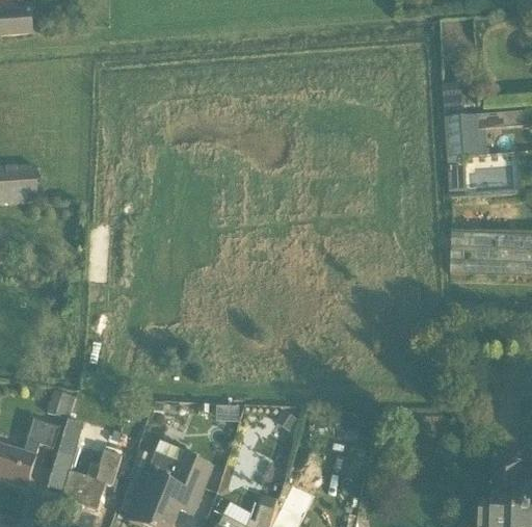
[(0,32),(32,30),(30,8),(0,9),(0,32)]
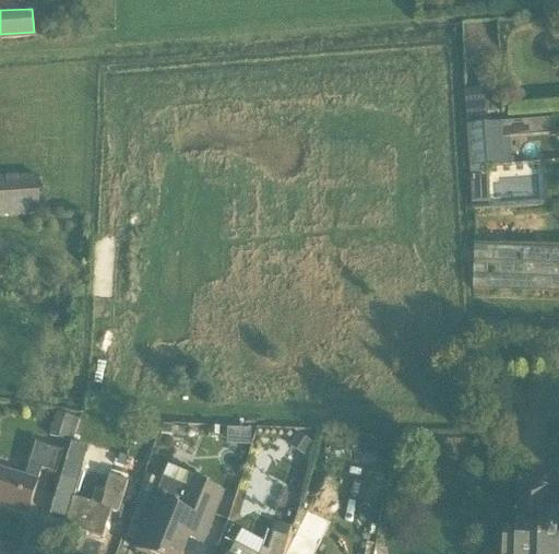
[(464,86),(466,122),(486,120),(485,109),(499,108),(498,97),(484,98),(484,85),(464,86)]
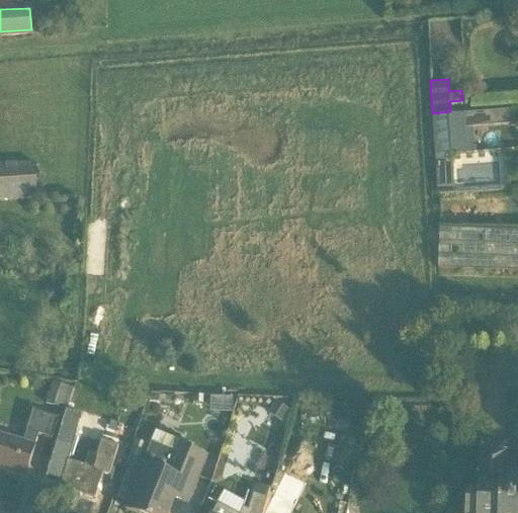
[(454,111),(450,111),(432,113),(434,151),(464,150),(462,112),(454,112),(454,111)]
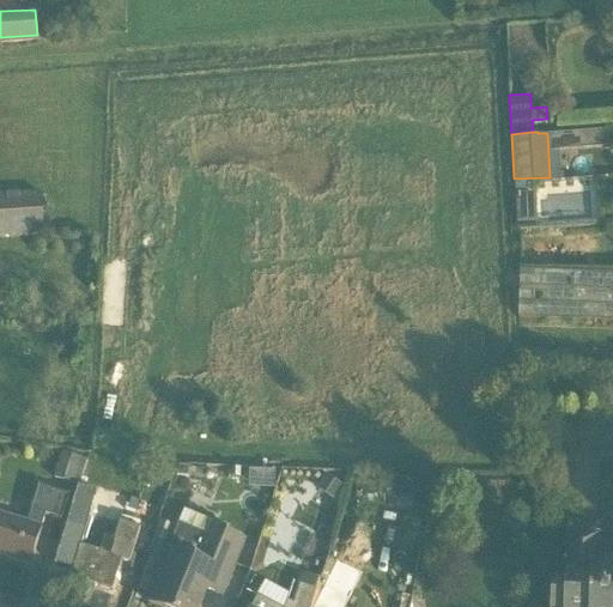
[(0,231),(44,229),(42,188),(0,190),(0,231)]
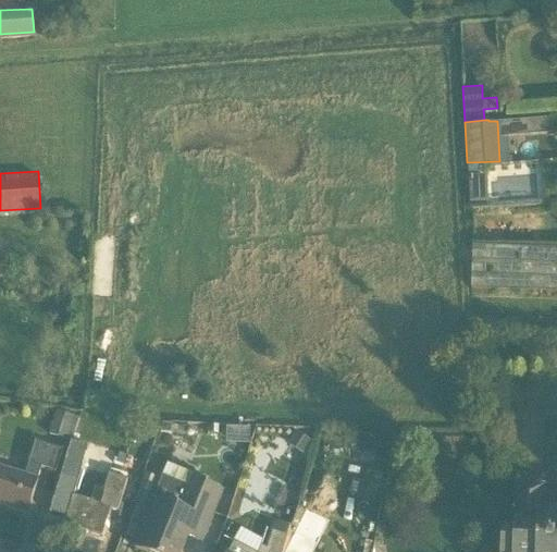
[(556,244),(472,242),(471,284),(556,286),(556,244)]
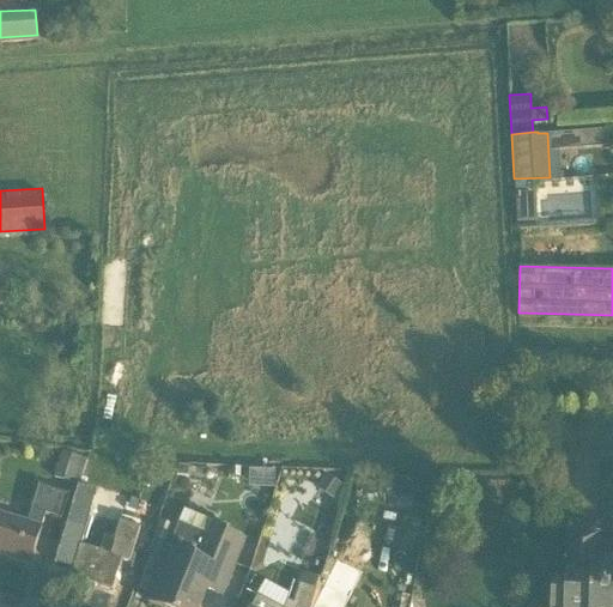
[(79,480),(87,455),(62,447),(54,473),(78,480),(79,480)]
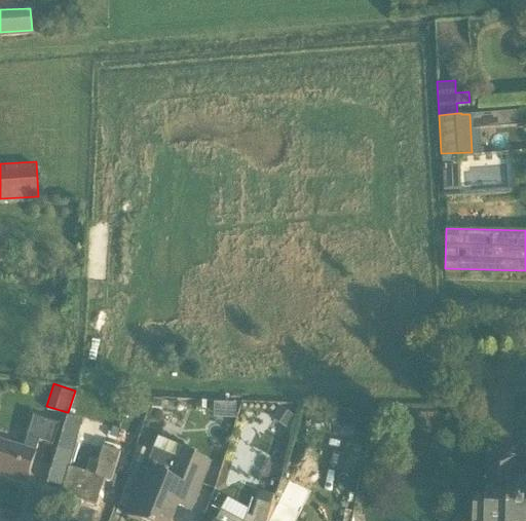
[(214,400),(214,415),(235,415),(236,401),(214,400)]
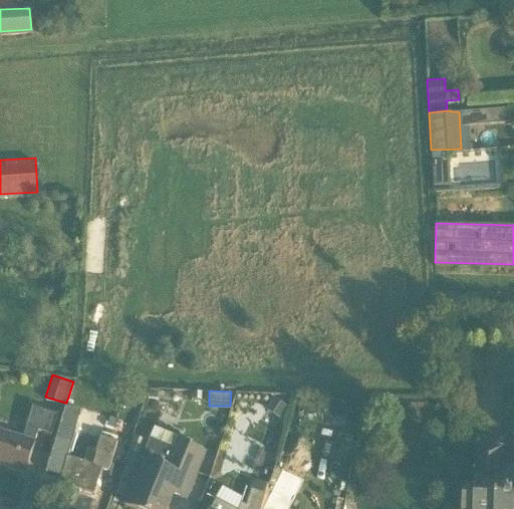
[(350,395),(346,421),(358,422),(363,398),(350,395)]
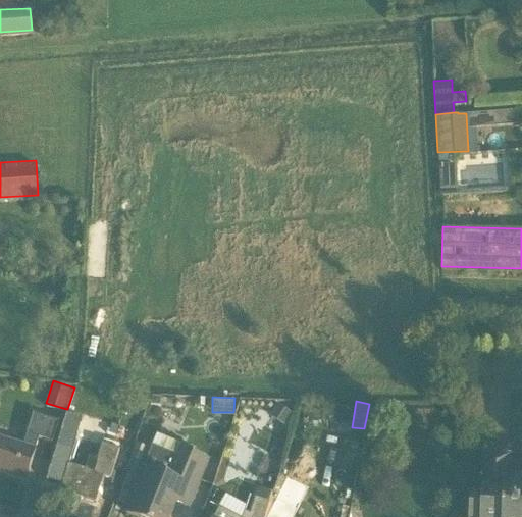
[(333,404),(333,417),(350,417),(350,404),(333,404)]
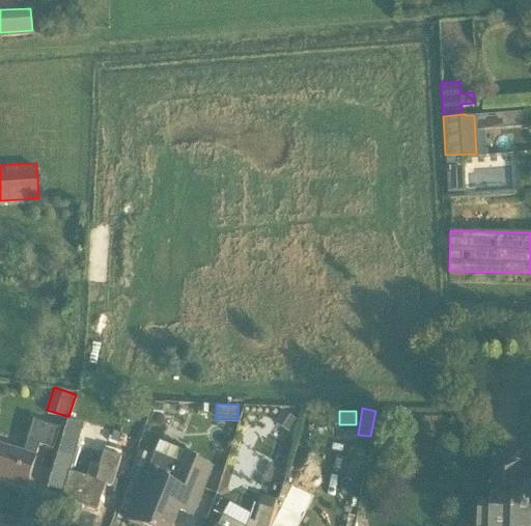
[(67,416),(47,485),(62,490),(66,476),(68,467),(70,468),(84,421),(68,416),(67,416)]
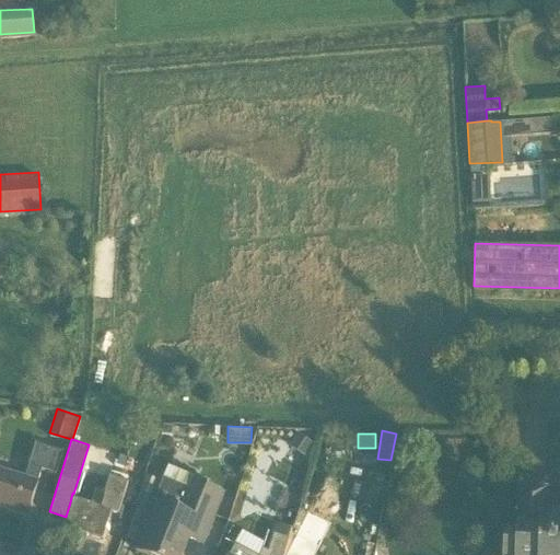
[(25,473),(0,465),(0,504),(27,512),(37,476),(41,465),(55,470),(61,449),(36,440),(25,473)]
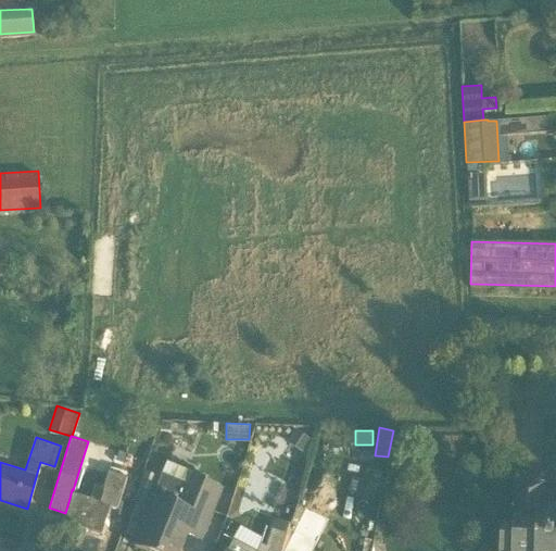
[(65,513),(63,520),(102,531),(108,511),(110,503),(116,505),(119,496),(126,473),(108,467),(102,485),(99,498),(90,495),(73,490),(72,489),(70,499),(65,513)]
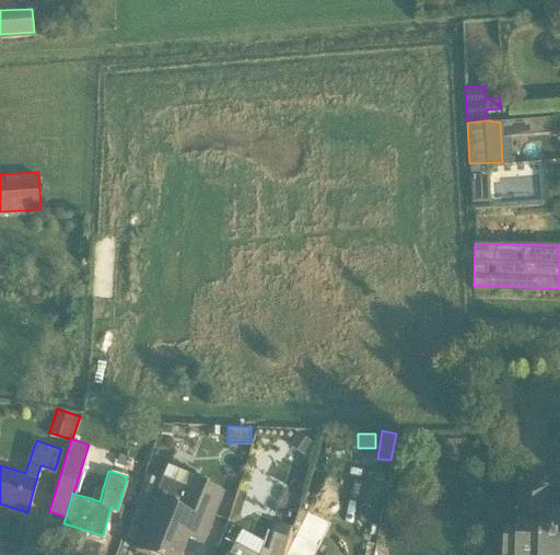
[(201,540),(209,519),(212,512),(222,487),(193,475),(188,485),(163,475),(154,498),(153,497),(135,545),(158,554),(178,554),(188,534),(201,540)]
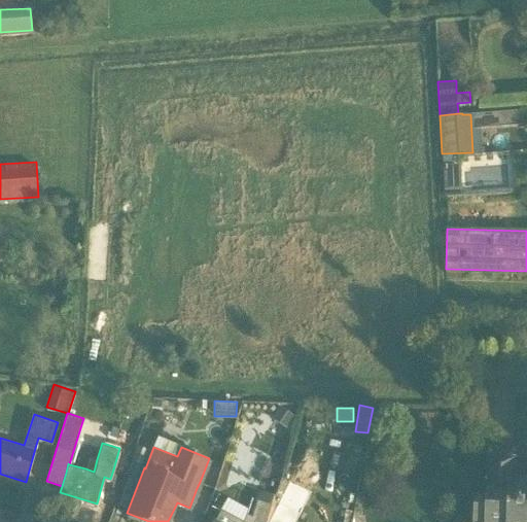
[(526,521),(526,476),(512,476),(514,456),(490,454),(486,498),(475,497),(472,521),(526,521)]
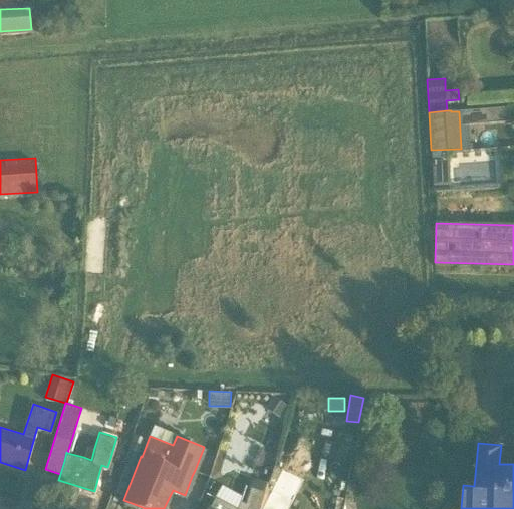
[(259,508),(268,481),(255,477),(247,503),(241,500),(238,507),(216,496),(210,507),(209,507),(208,508),(259,508)]
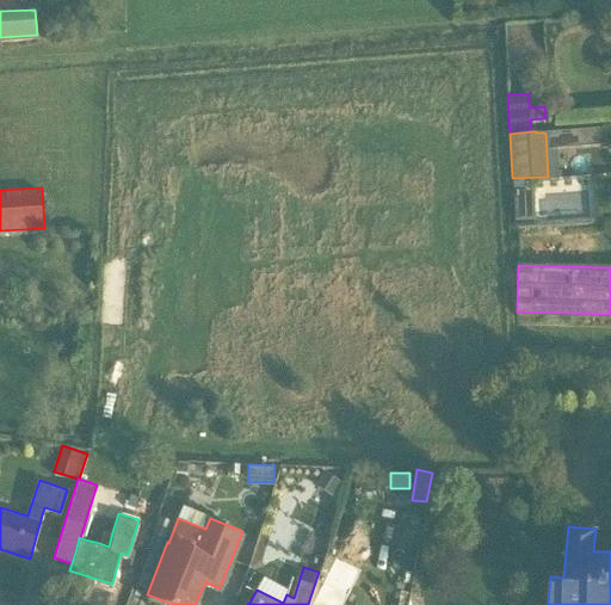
[(334,604),(345,586),(337,581),(341,572),(331,567),(326,576),(327,576),(312,604),(334,604)]
